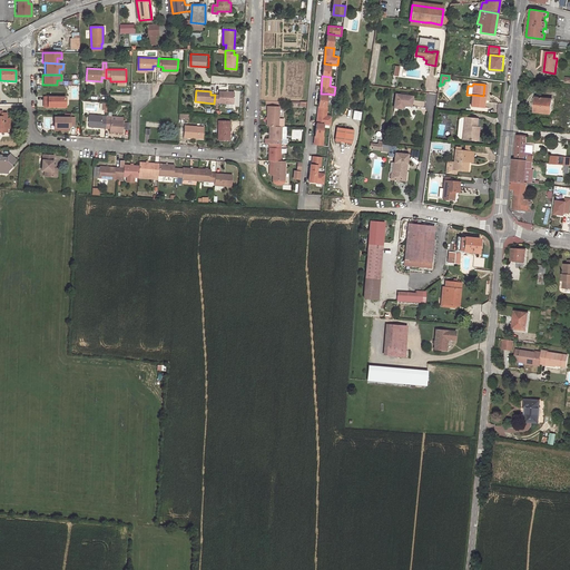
[(235,105),(235,92),(220,91),(219,95),(215,95),(214,104),(235,105)]
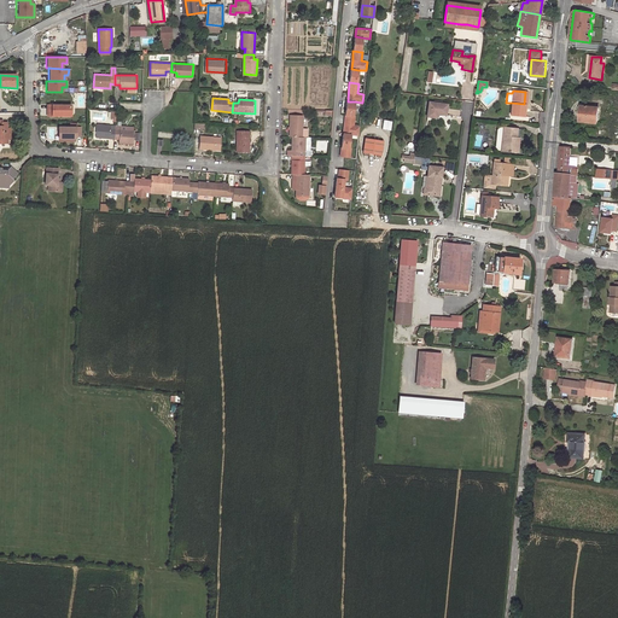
[(433,103),(430,101),(427,116),(437,117),(437,114),(445,115),(447,105),(442,104),(433,103)]
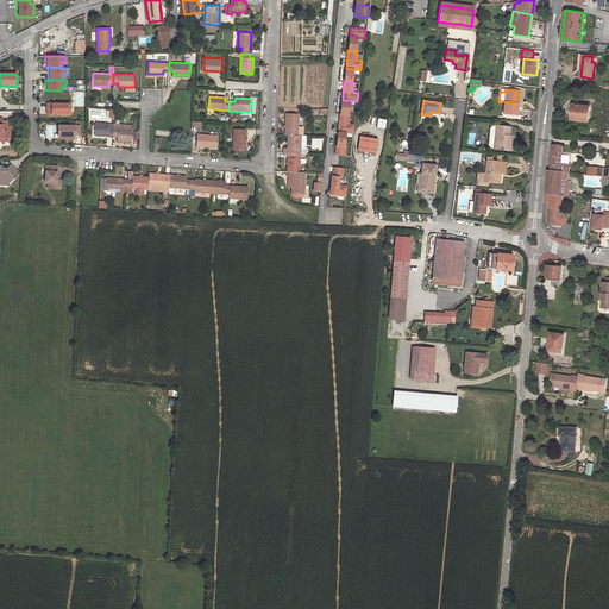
[(516,102),(504,101),(503,113),(516,115),(518,105),(515,105),(516,102)]
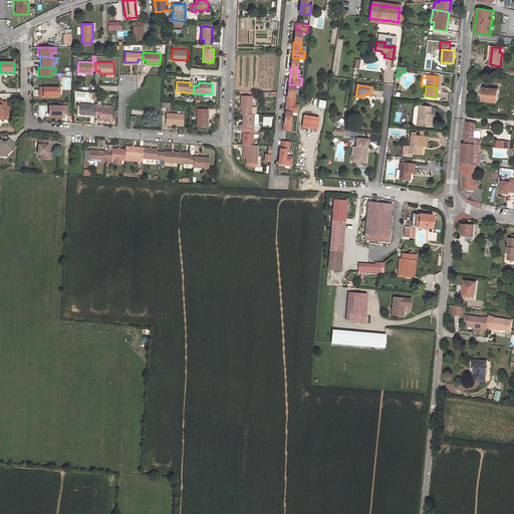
[(58,86),(40,86),(40,97),(59,97),(58,86)]
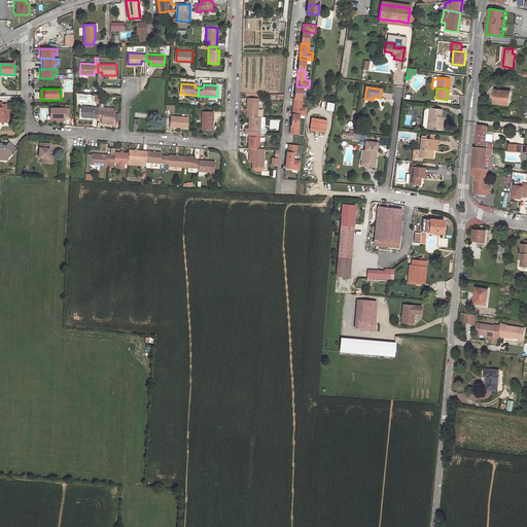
[(511,93),(495,91),(494,104),(508,105),(511,93)]
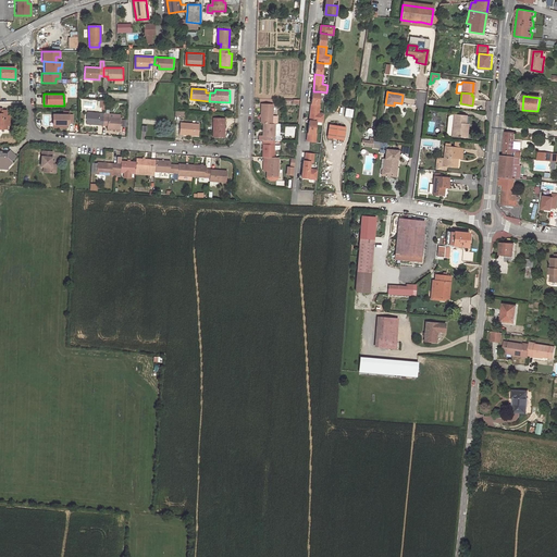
[(309,120),(317,121),(323,121),(324,113),(319,113),(320,104),(318,104),(311,103),(309,120)]
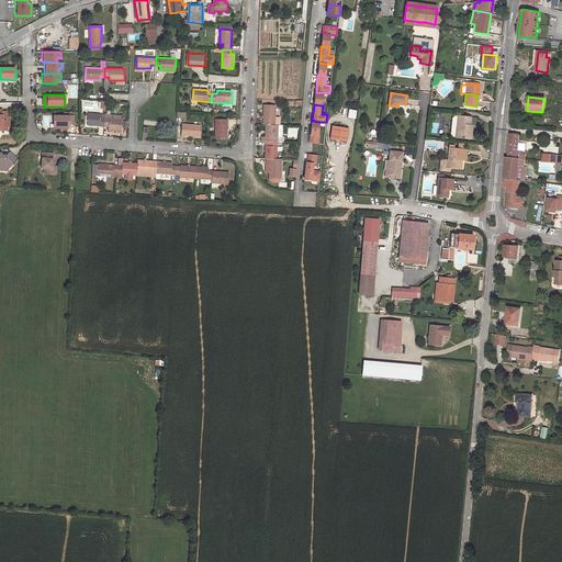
[(276,107),(266,107),(265,125),(268,125),(274,125),(276,107)]
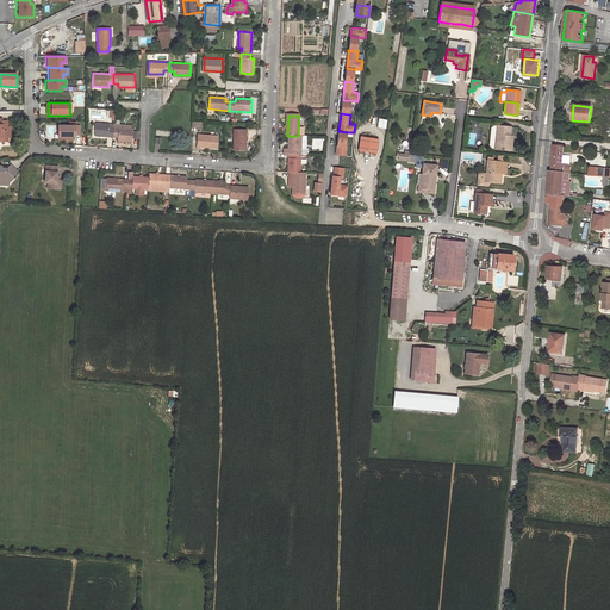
[(4,119),(0,118),(0,138),(1,139),(1,141),(7,141),(7,137),(11,137),(11,126),(8,126),(8,120),(2,120),(4,119)]
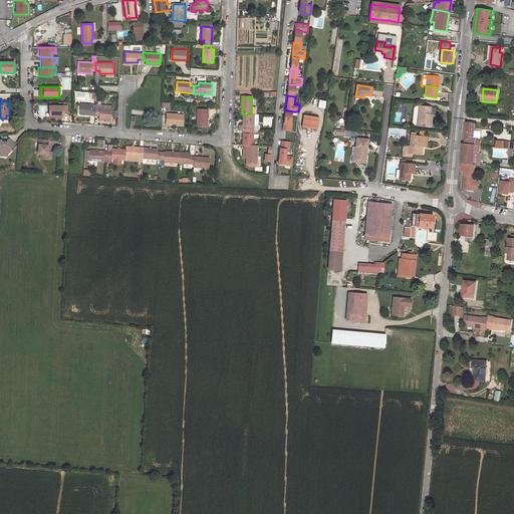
[(80,114),(95,115),(96,104),(80,103),(80,114)]
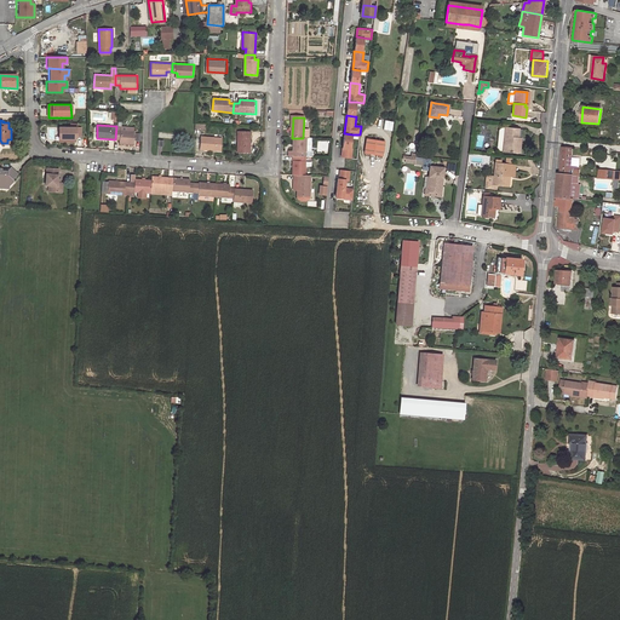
[(135,130),(121,130),(121,126),(116,126),(115,139),(120,139),(120,143),(135,144),(135,130)]
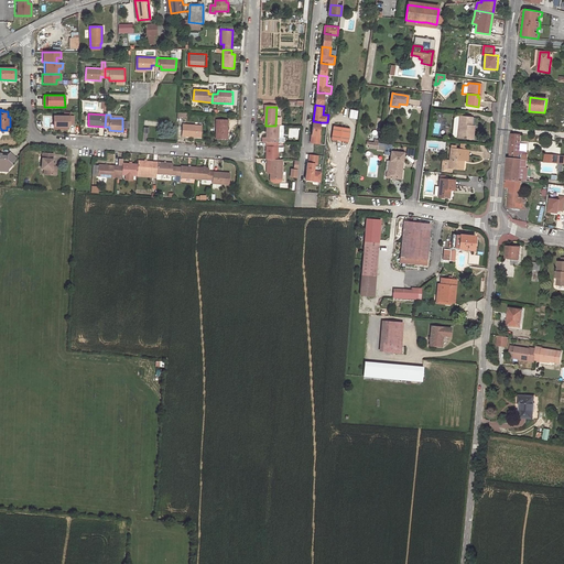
[(68,116),(52,116),(53,128),(68,128),(68,116)]
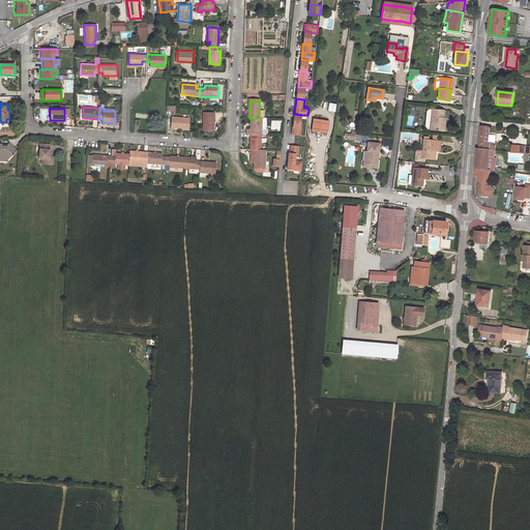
[(443,110),(432,109),(431,110),(430,128),(429,128),(441,130),(442,118),(443,110)]
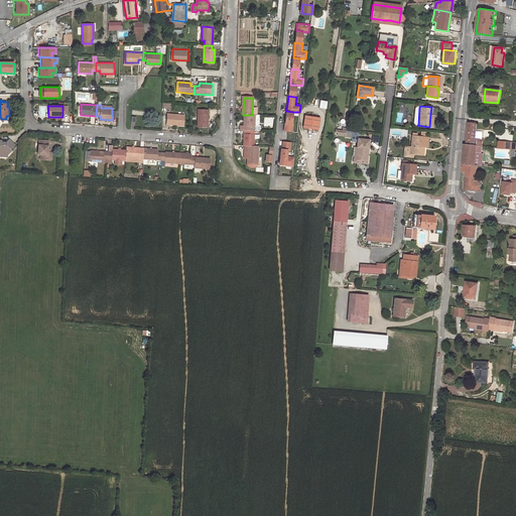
[(209,111),(199,110),(198,128),(208,128),(209,111)]
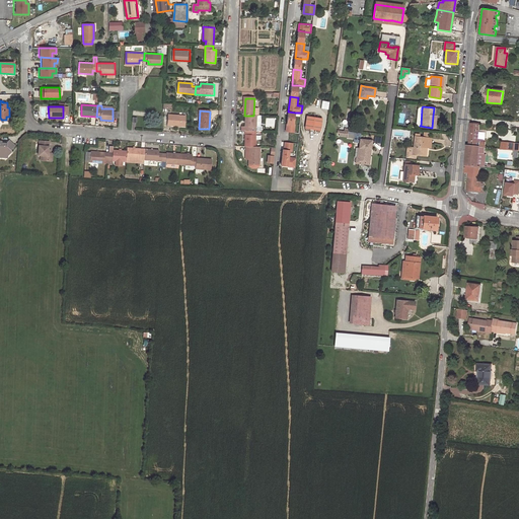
[(187,116),(168,114),(168,125),(186,127),(187,116)]
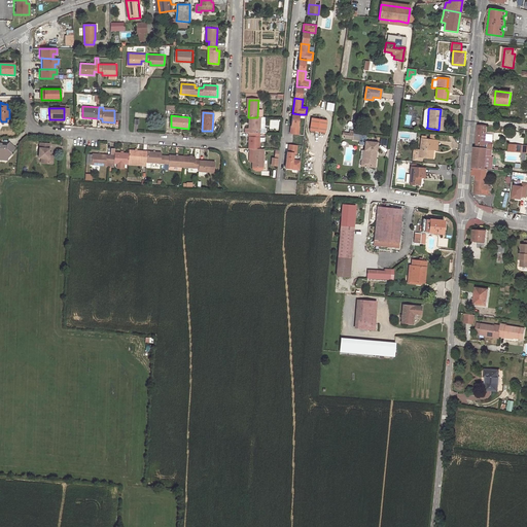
[(251,117),(250,129),(247,129),(247,133),(254,133),(259,133),(260,117),(257,117),(251,117)]
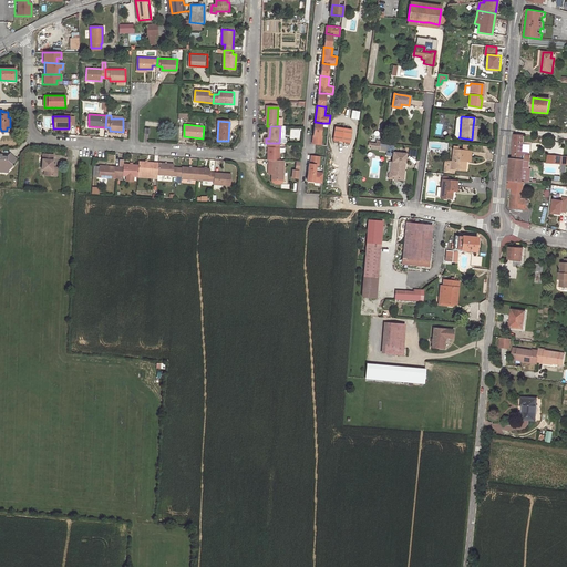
[(333,141),(350,143),(351,130),(336,127),(333,141)]
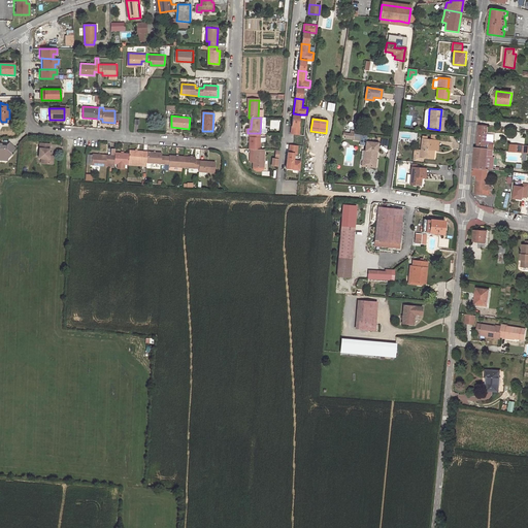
[(486,141),(488,126),(480,125),(477,147),(488,149),(492,150),(493,150),(494,141),(486,141)]
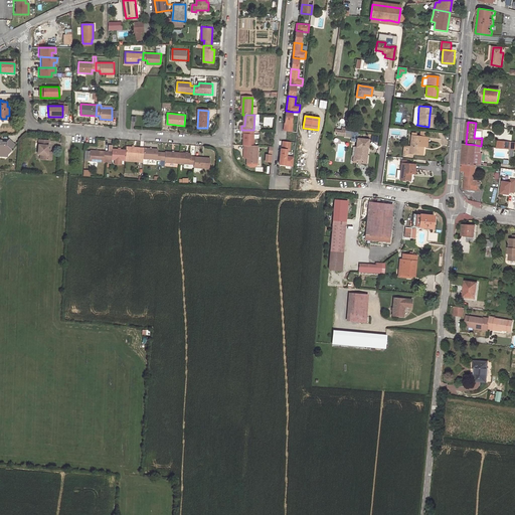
[(293,123),(291,123),(285,123),(284,131),(292,131),(293,123)]
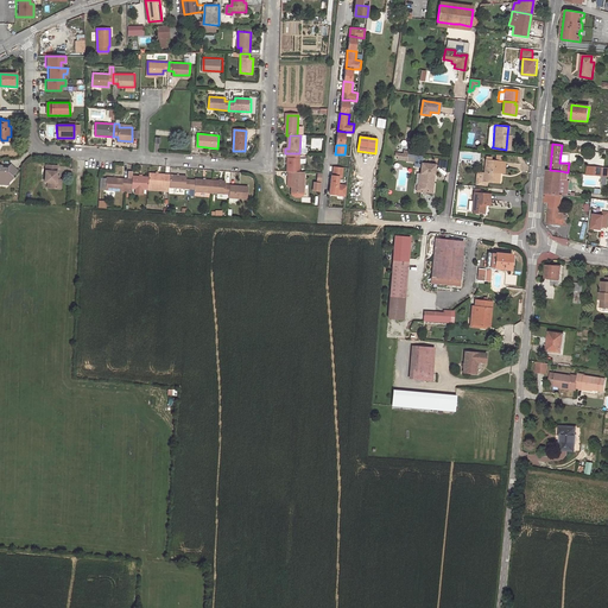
[(293,159),(289,158),(289,171),(291,171),(299,172),(299,153),(293,153),(293,159)]
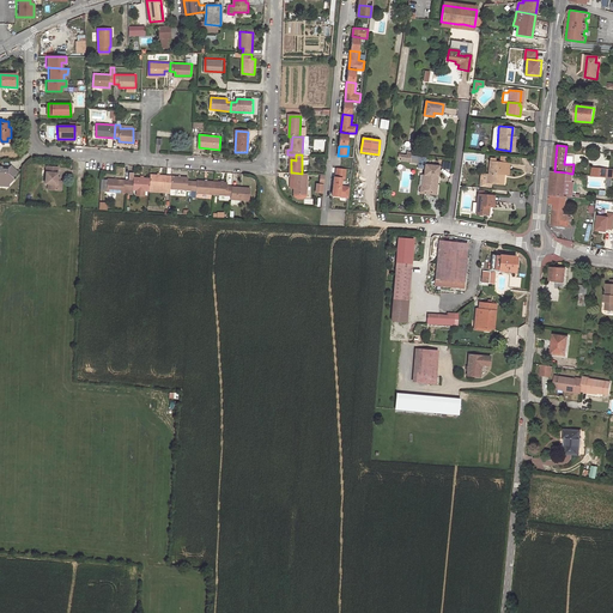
[(489,162),(487,175),(486,175),(486,182),(503,184),(504,174),(507,174),(508,163),(489,162)]
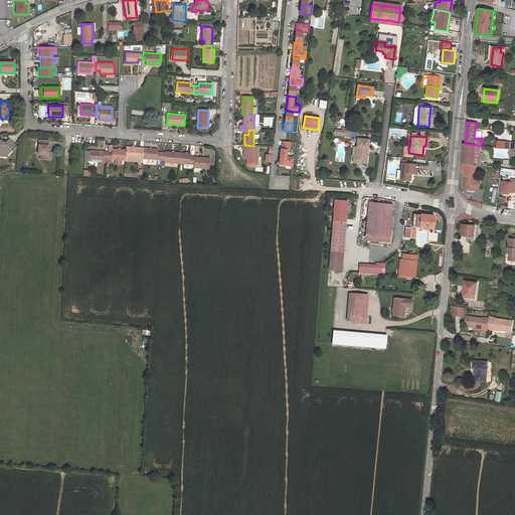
[(356,147),(355,157),(355,162),(365,164),(366,159),(364,159),(366,149),(367,149),(368,140),(357,139),(355,147),(356,147)]
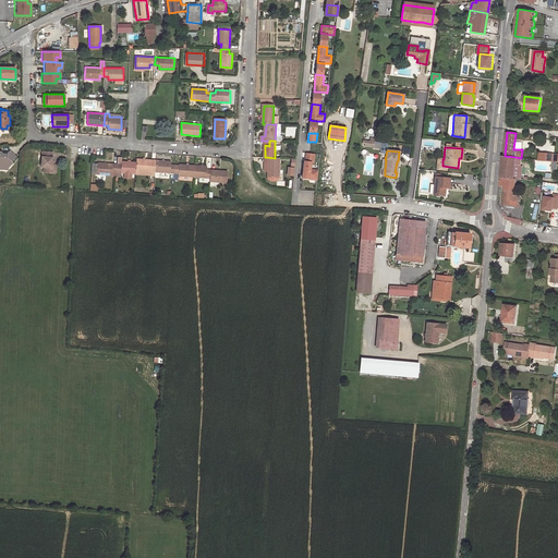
[(2,152),(0,152),(0,168),(3,169),(3,166),(8,166),(9,168),(13,164),(12,161),(17,158),(11,152),(8,155),(2,154),(2,152)]
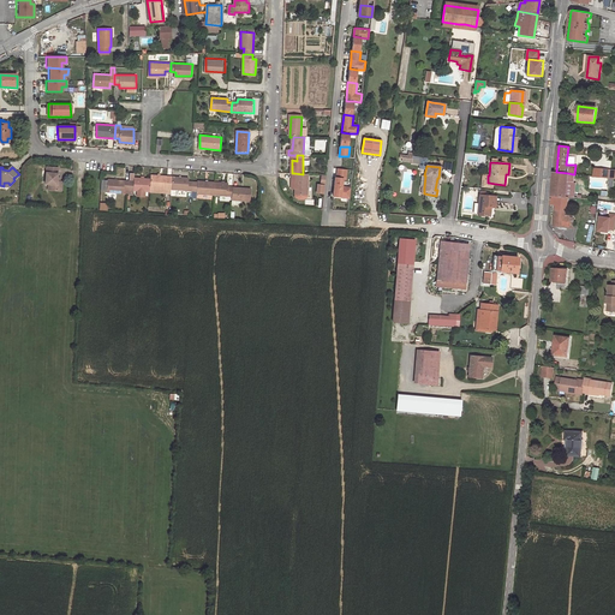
[(59,168),(48,168),(47,185),(51,185),(49,191),(63,191),(63,181),(58,181),(59,168)]
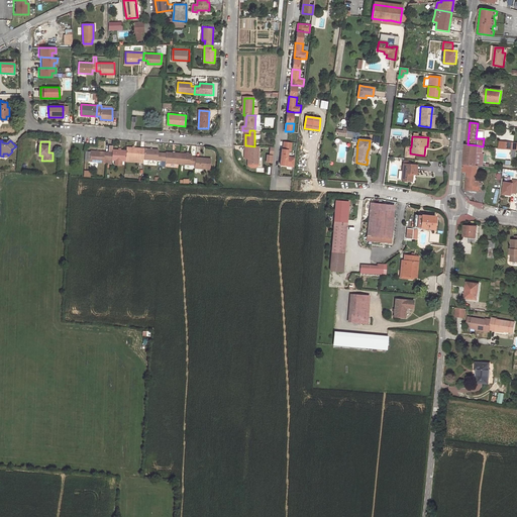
[(283,148),(289,149),(291,149),(292,141),(284,141),(283,148)]
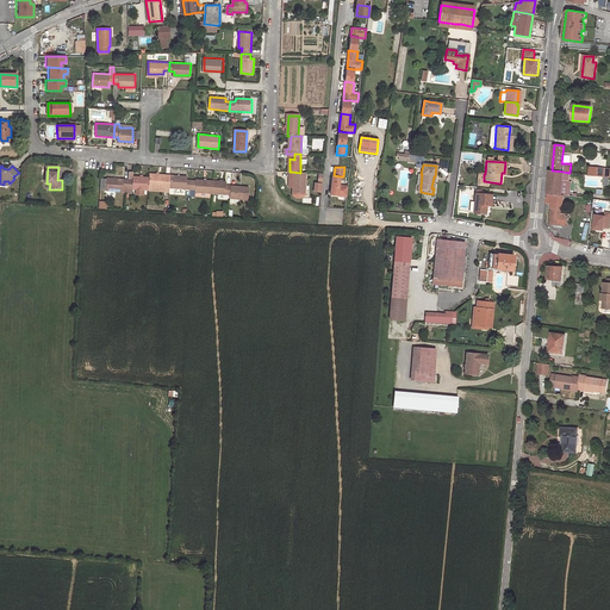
[(589,175),(604,176),(604,168),(589,167),(589,175)]
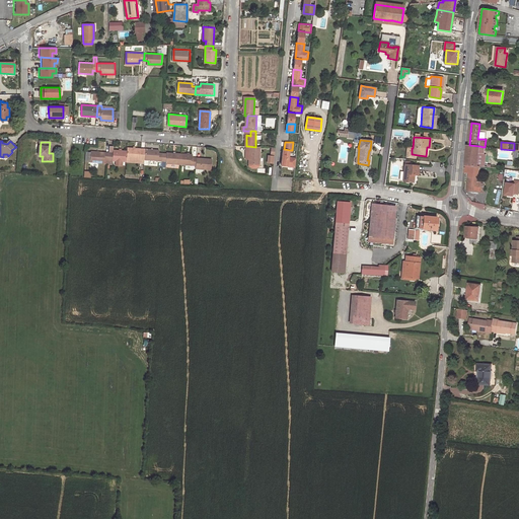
[(467,145),(467,152),(466,164),(477,166),(478,149),(479,146),(469,145),(467,145)]
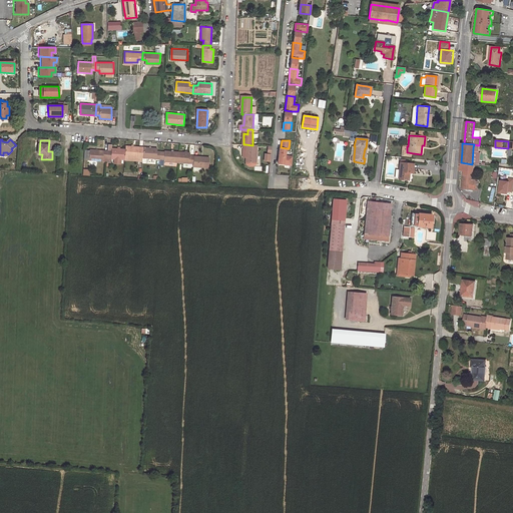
[(247,149),(247,162),(257,163),(257,145),(252,145),(245,144),(245,149),(247,149)]
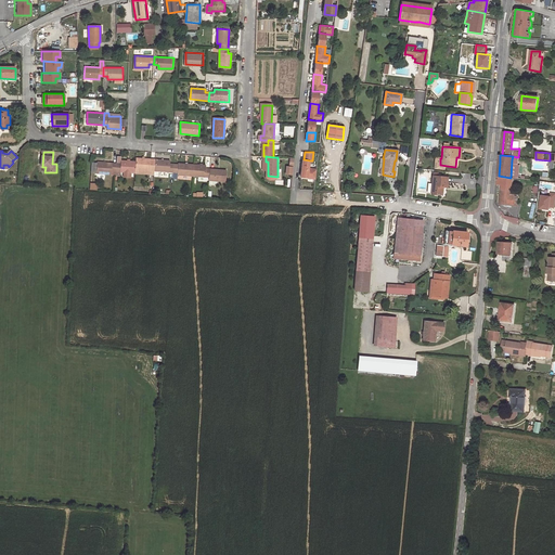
[(155,159),(136,158),(136,162),(134,169),(154,171),(155,159)]
